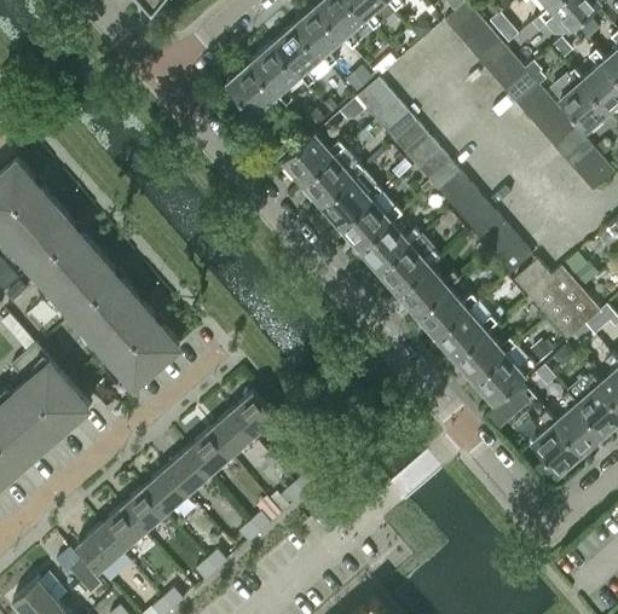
[(351,32),(365,18),(348,0),(321,0),(316,5),(344,38),(352,47),(359,41),(351,32)]
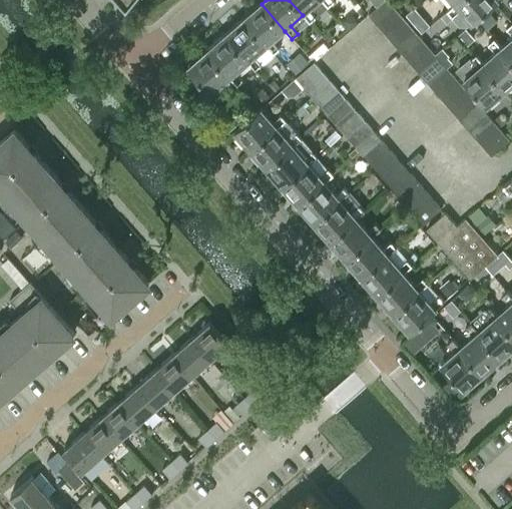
[(309,10),(320,0),(289,0),(303,15),(310,24),(316,18),(309,10)]
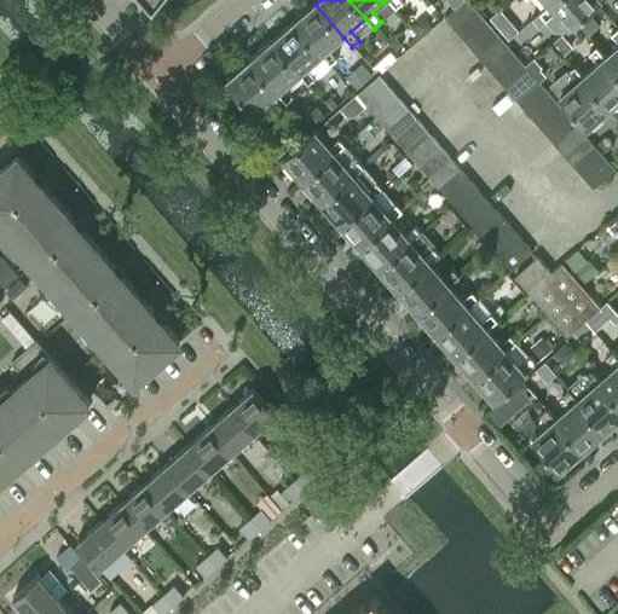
[(446,0),(456,11),(466,3),(462,0),(446,0)]
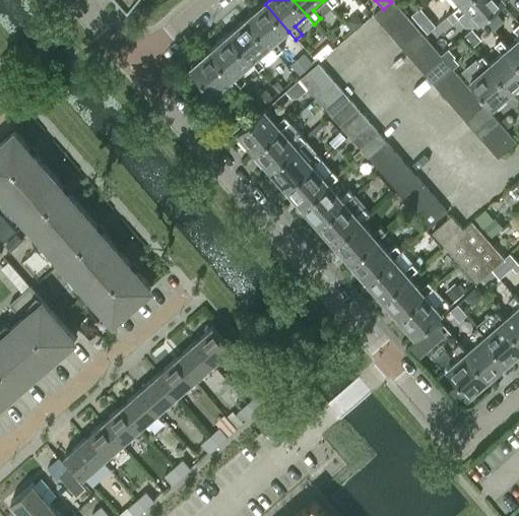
[(478,25),(505,2),(504,0),(468,0),(462,6),(453,13),(458,19),(466,12),(478,25)]
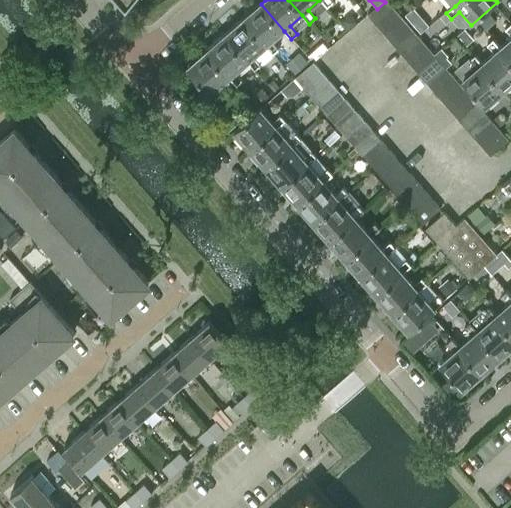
[(375,26),(394,10),(387,2),(386,1),(385,2),(377,9),(368,17),(375,26)]
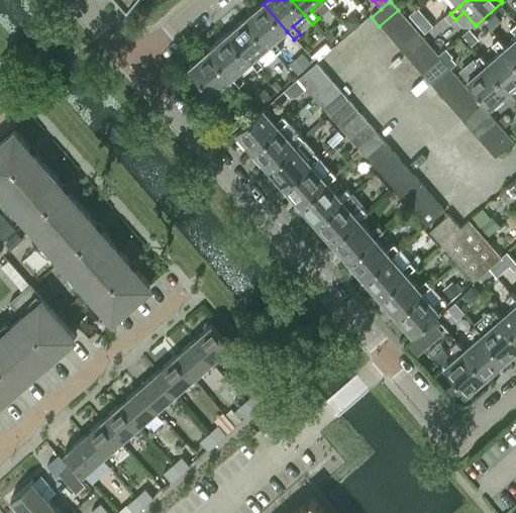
[(274,42),(287,31),(264,4),(244,20),(269,47),(276,56),(281,50),(274,42)]
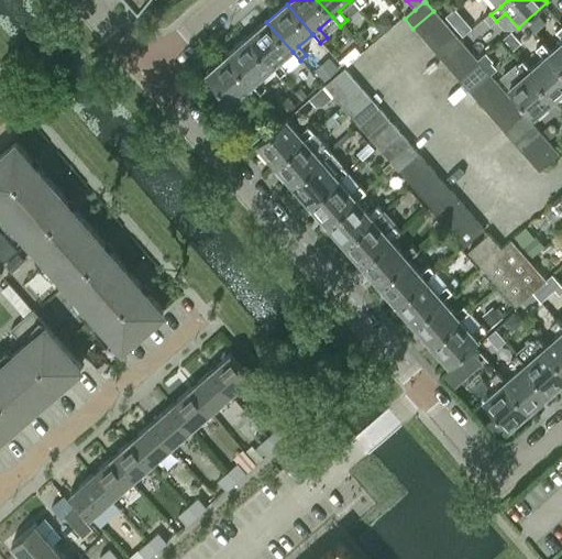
[(422,40),(442,22),(433,11),(412,29),(422,40)]
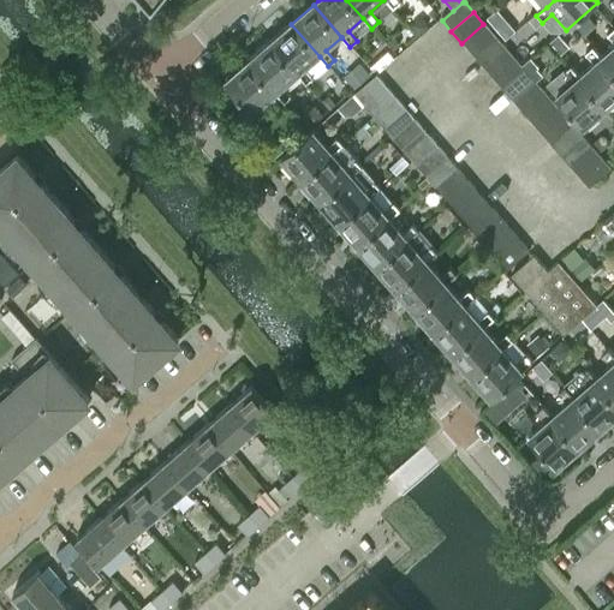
[(577,30),(584,40),(596,29),(589,19),(577,30)]
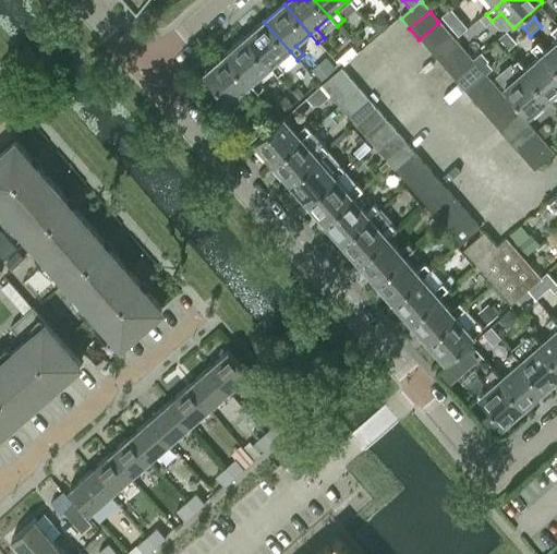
[(374,27),(382,35),(389,27),(382,20),(374,27)]
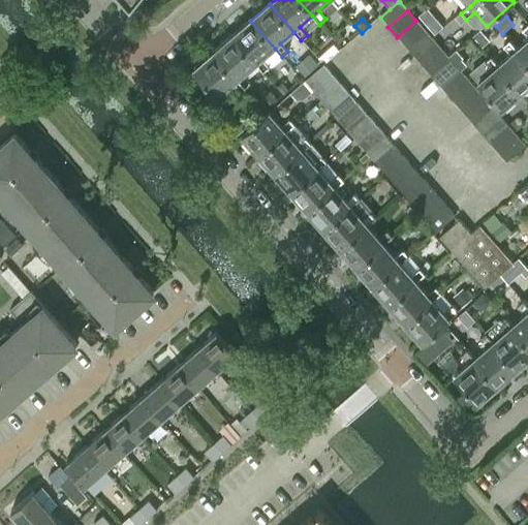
[(261,60),(275,49),(250,21),(233,37),(256,64),(264,72),(269,68),(261,60)]
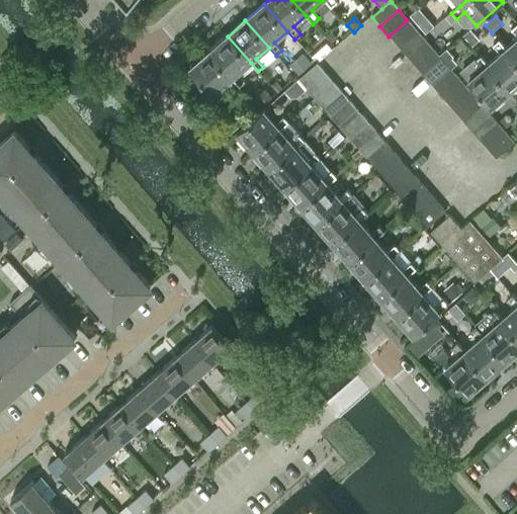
[(397,46),(415,28),(407,20),(389,36),(397,46)]
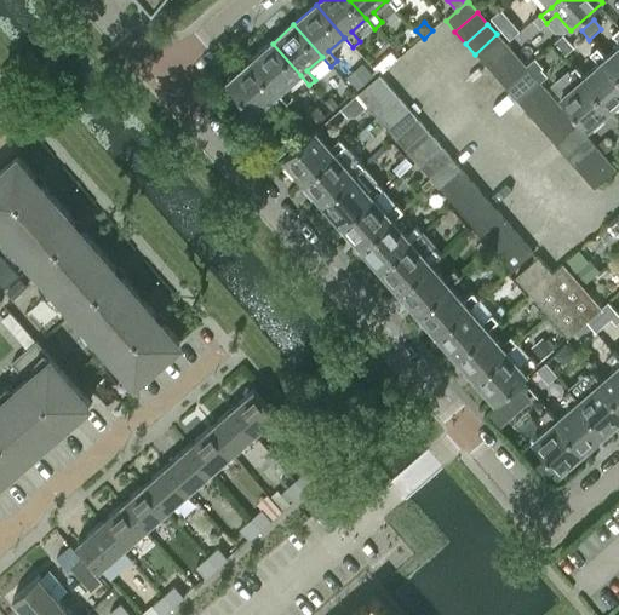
[(504,35),(510,42),(520,34),(514,27),(504,35)]
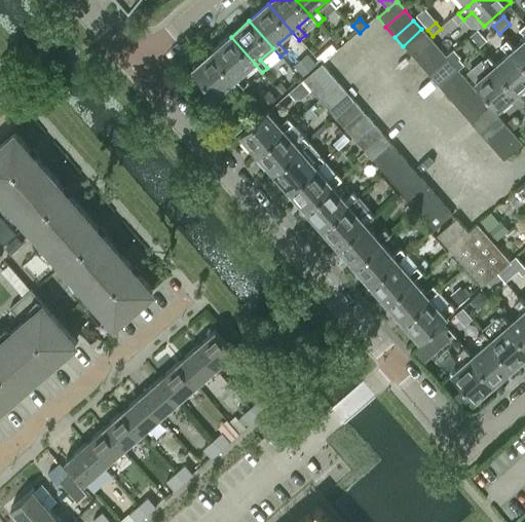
[(524,27),(520,31),(524,36),(524,40),(513,50),(524,64),(524,27)]
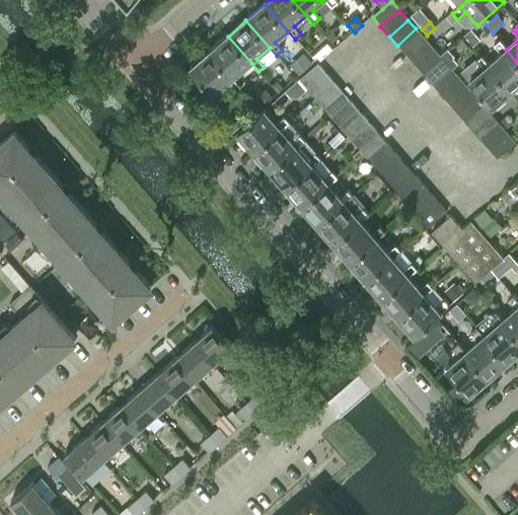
[(481,42),(471,32),(464,39),(472,49),(481,42)]
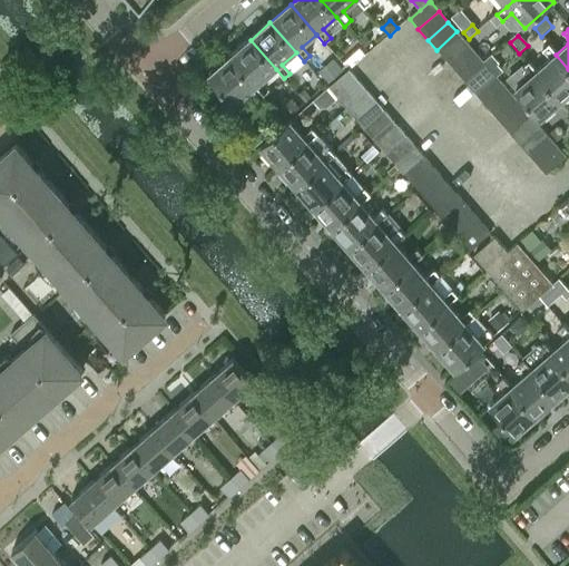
[(364,37),(357,42),(365,51),(372,45),(364,37)]
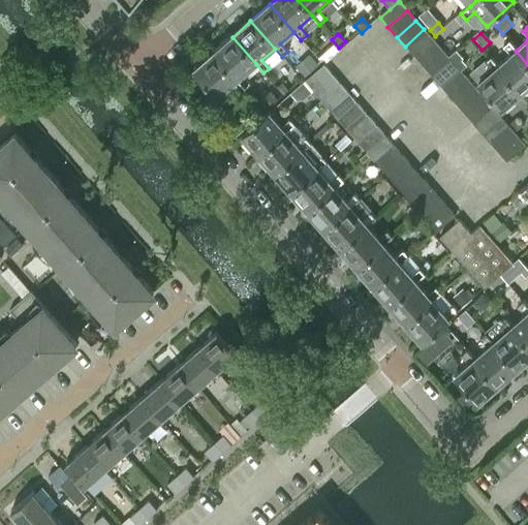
[(416,60),(435,43),(428,34),(409,51),(416,60)]
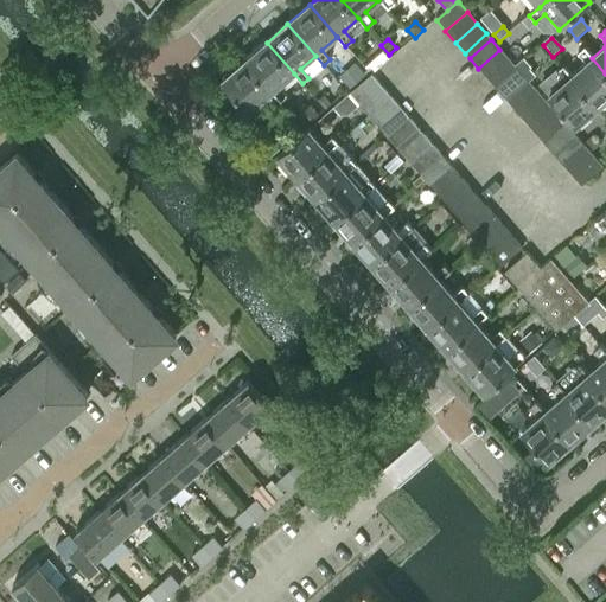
[(279,87),(294,74),(267,43),(246,61),(273,93),(281,102),(287,96),(279,87)]
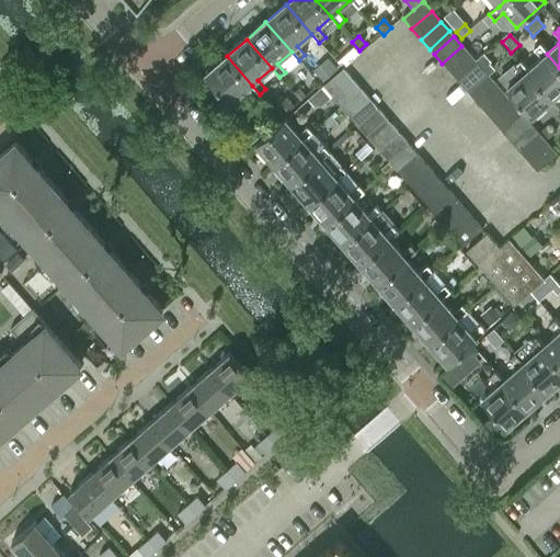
[(559,68),(547,54),(540,45),(535,50),(541,59),(527,71),(555,102),(559,97),(559,68)]
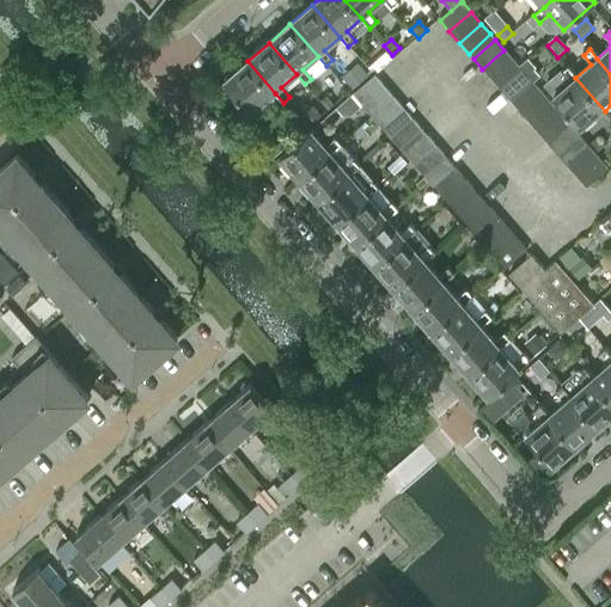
[(492,80),(513,61),(503,50),(482,69),(492,80)]
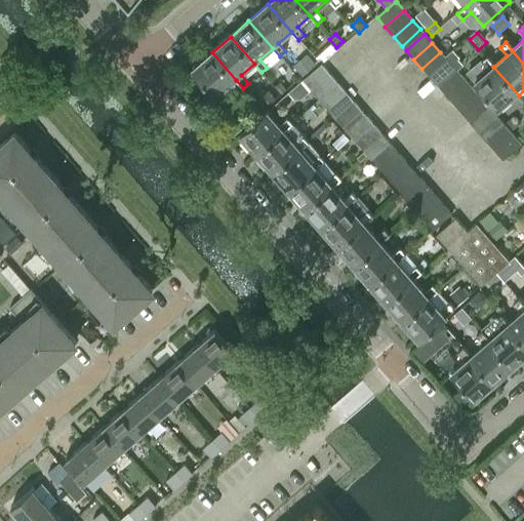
[(328,46),(315,57),(318,62),(321,59),(325,64),(334,54),(328,46)]
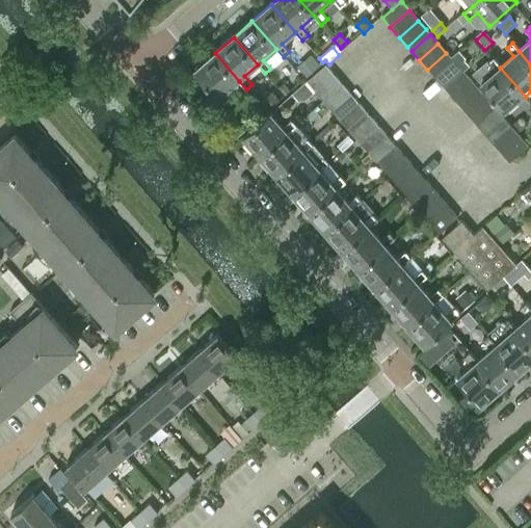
[(467,61),(459,52),(452,59),(465,73),(470,69),(466,63),(467,61)]
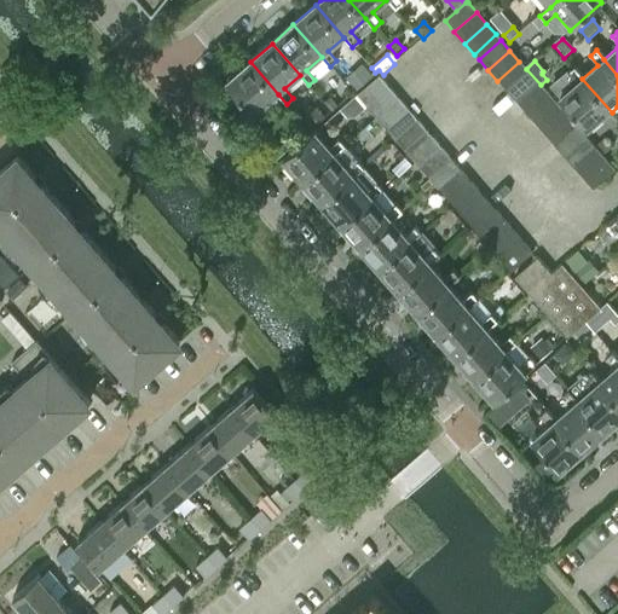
[(263,108),(278,94),(250,62),(227,82),(264,125),(271,117),(263,108)]
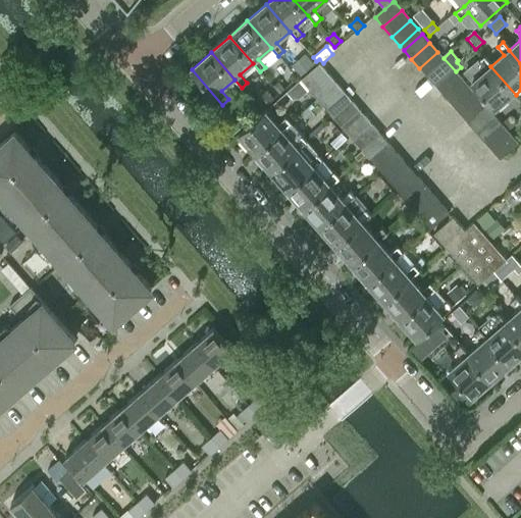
[(427,76),(446,60),(437,52),(419,68),(427,76)]
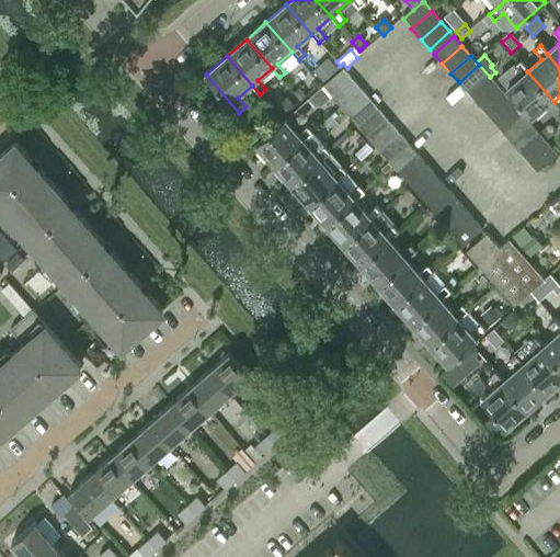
[(339,71),(336,69),(329,60),(313,74),(323,84),(339,71)]
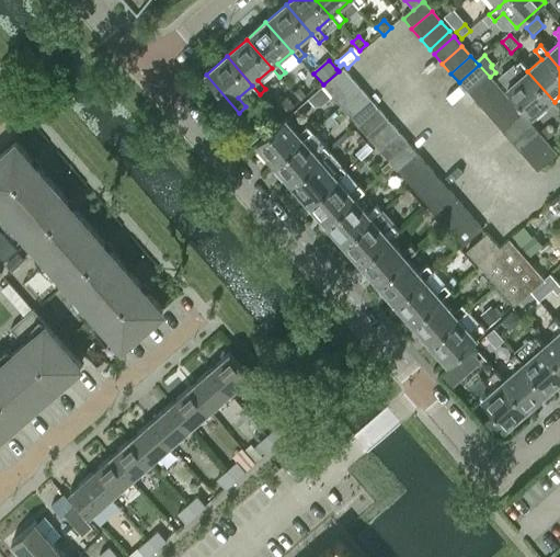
[(555,102),(527,71),(521,63),(514,68),(522,76),(507,89),(534,120),(555,102)]
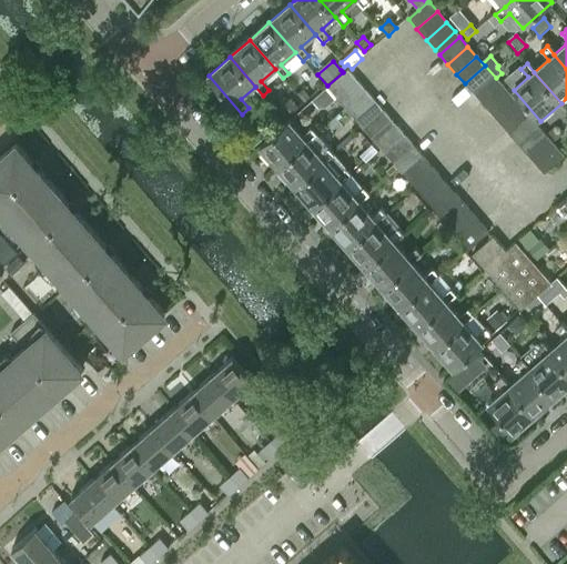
[(474,94),(494,77),(485,66),(465,83),(474,94)]
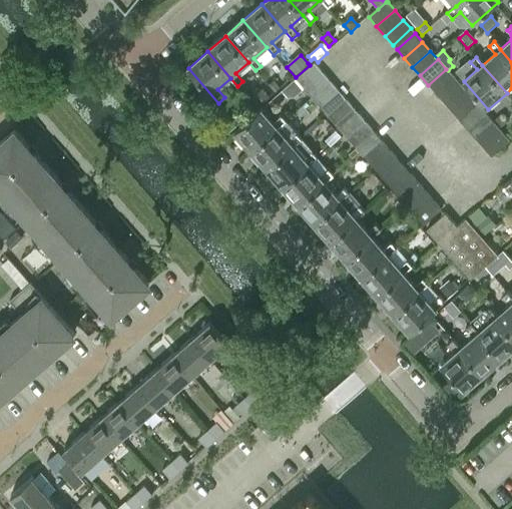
[(304,89),(322,73),(315,64),(296,80),(304,89)]
